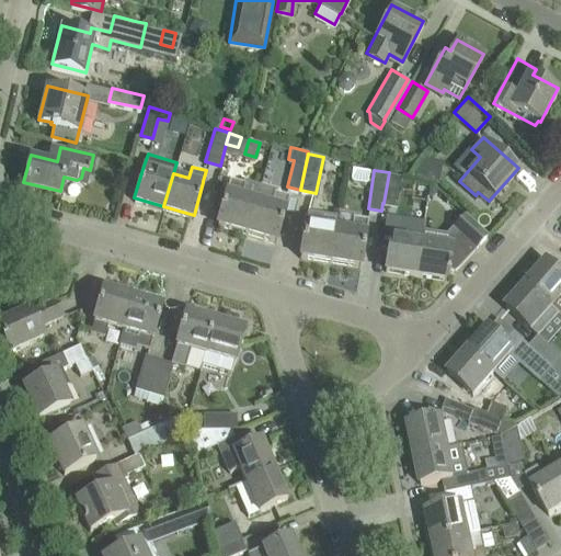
[(401,173),(389,172),(384,203),(396,205),(401,173)]
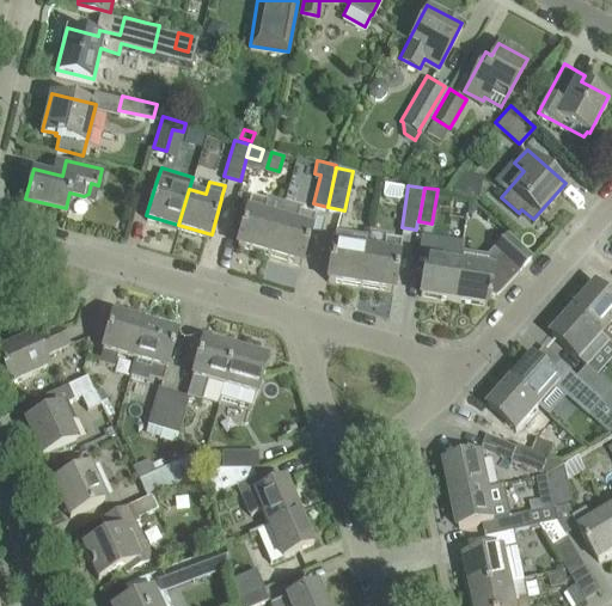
[(237,242),(269,251),(280,215),(263,210),(267,197),(251,194),(248,206),(246,206),(237,242)]
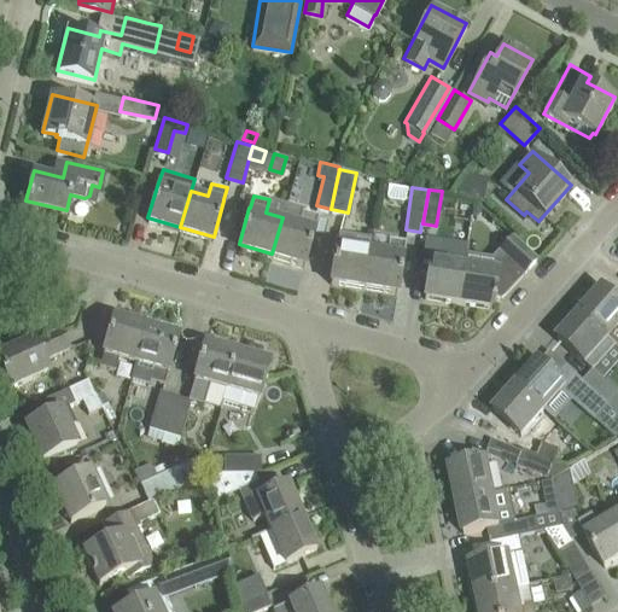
[(283,217),(272,254),(304,263),(315,226),(314,226),(318,214),(303,210),(299,222),(283,217)]
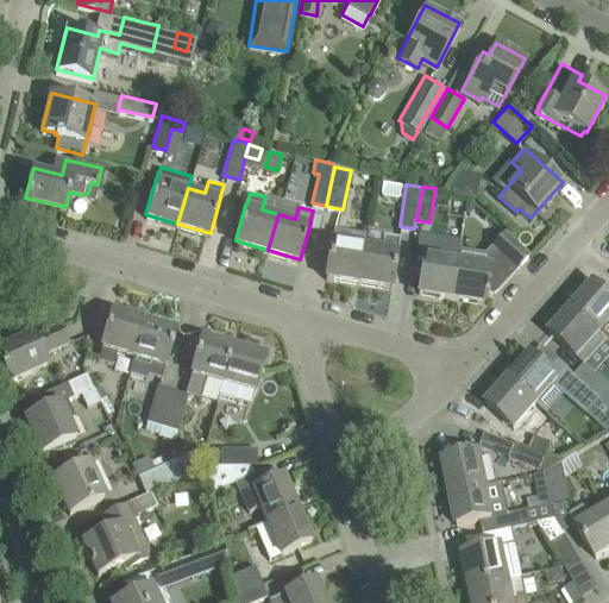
[(325,275),(358,281),(364,243),(347,240),(349,227),(334,225),(332,238),(331,238),(328,251),(325,275)]
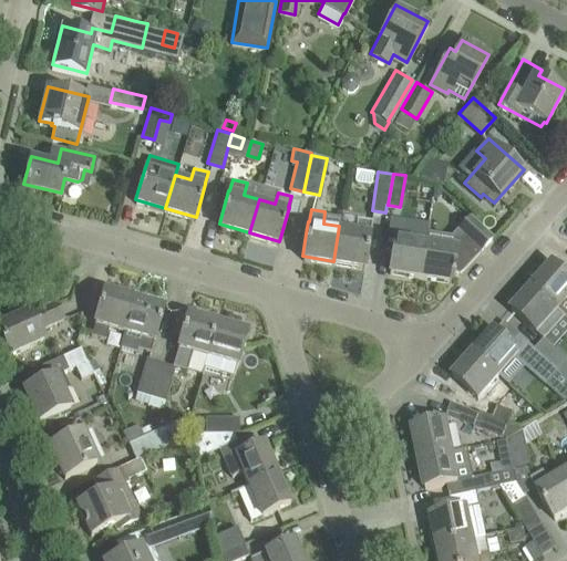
[(461,224),(483,245),(493,235),(471,214),(461,224)]
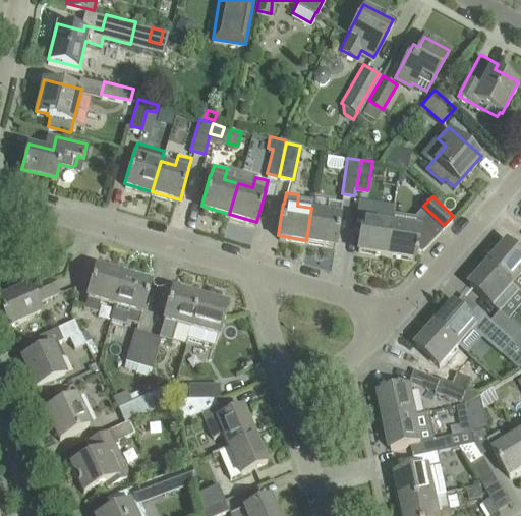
[(361,219),(356,247),(385,252),(390,222),(393,202),(392,202),(392,205),(358,199),(359,197),(358,197),(354,218),(361,219)]
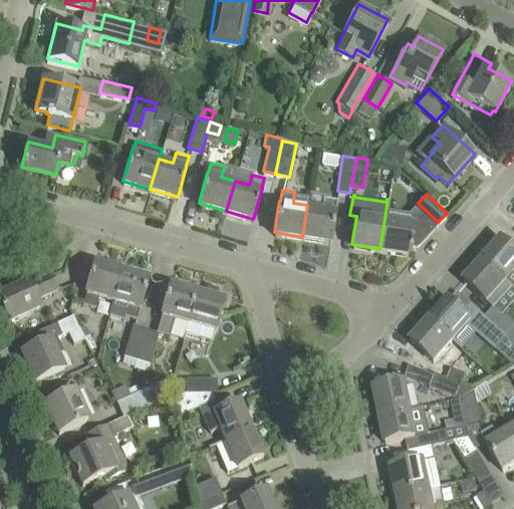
[(307,205),(302,237),(330,241),(333,221),(337,199),(322,197),(321,207),(307,205)]
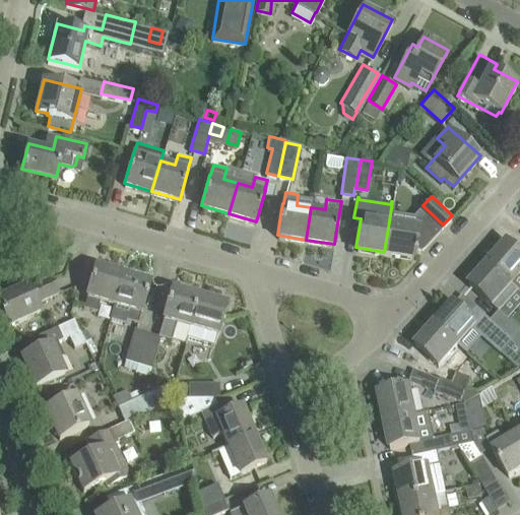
[(389,221),(384,252),(412,256),(413,250),(415,250),(416,247),(421,248),(441,228),(425,212),(412,226),(389,221)]
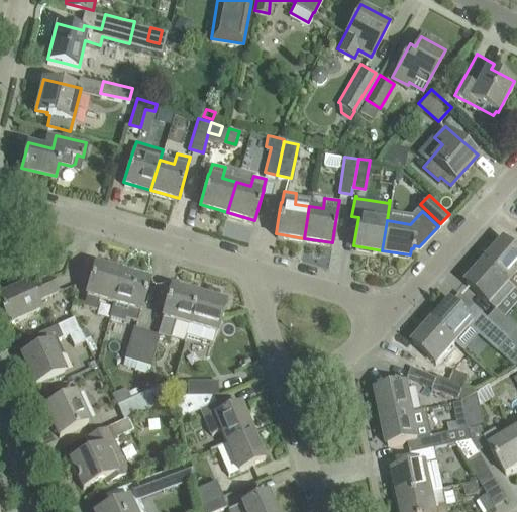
[(516,249),(504,238),(485,260),(513,285),(516,288),(516,249)]
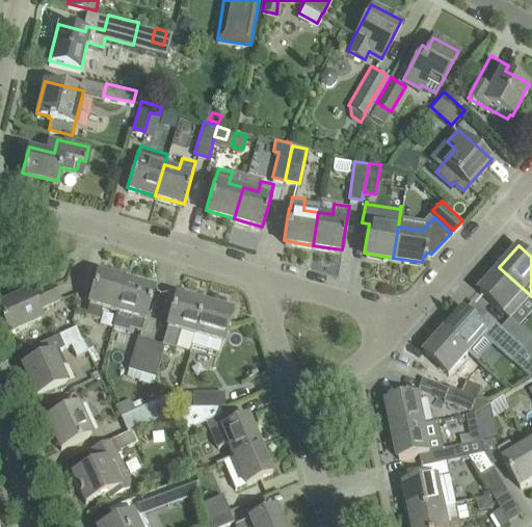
[(528,293),(499,267),(480,289),(510,315),(528,293)]
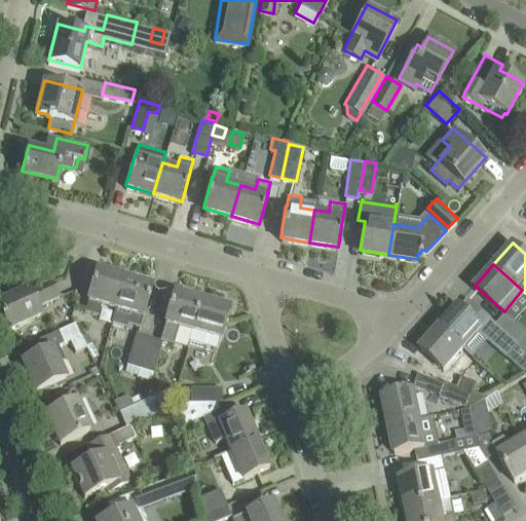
[(102,302),(116,306),(124,274),(97,266),(90,287),(87,298),(89,298),(85,308),(99,312),(102,302)]
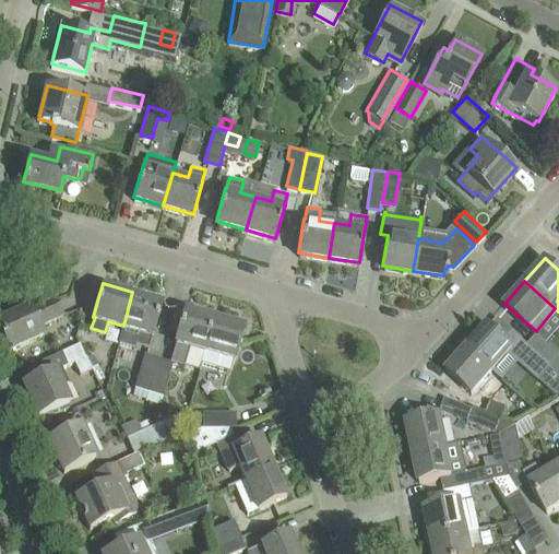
[(132,292),(123,326),(119,340),(135,345),(137,341),(149,345),(152,333),(152,334),(162,301),(132,292)]
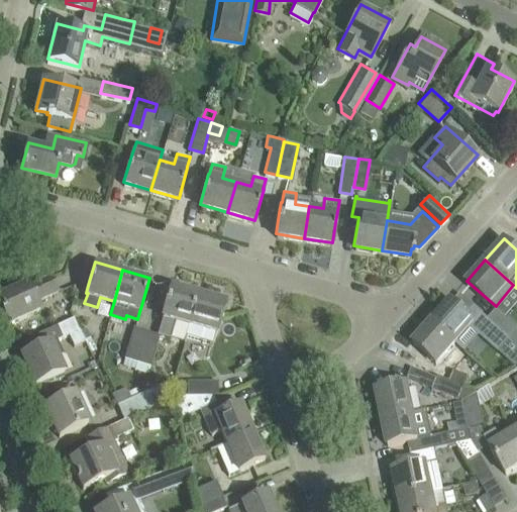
[(40,307),(36,298),(58,289),(50,273),(28,283),(28,282),(0,294),(0,305),(7,322),(40,307)]
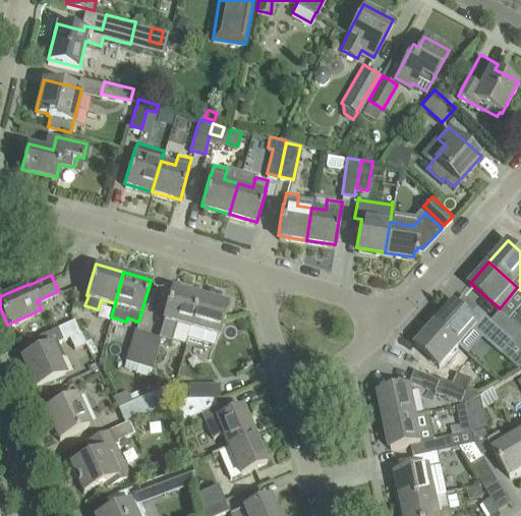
[(190,326),(199,294),(172,286),(164,316),(159,335),(161,335),(171,338),(176,321),(189,325),(190,326)]
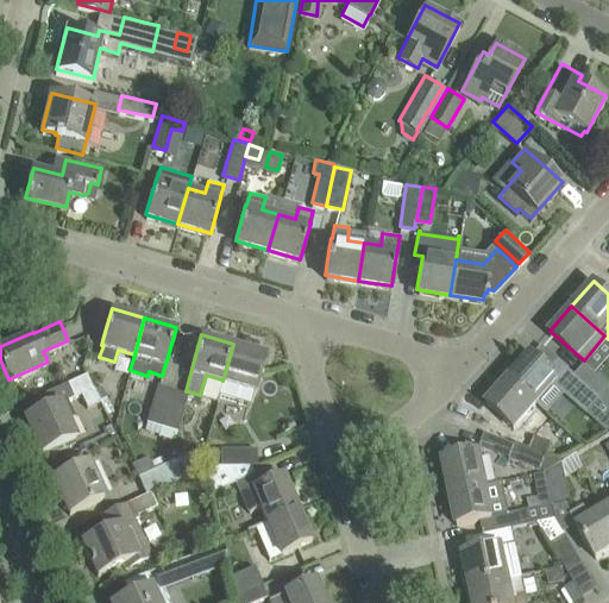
[(221,379),(218,391),(236,397),(251,401),(265,353),(233,344),(223,381),(221,379)]
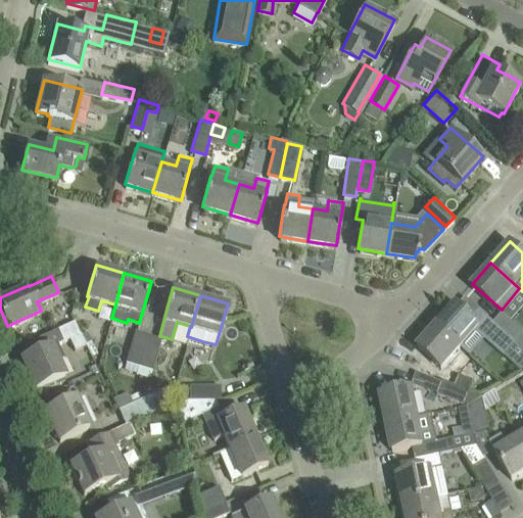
[(522,358),(522,344),(493,319),(492,319),(480,308),(472,317),(456,302),(436,324),(460,344),(474,328),(483,328),(505,347),(506,346),(521,360),(522,358)]
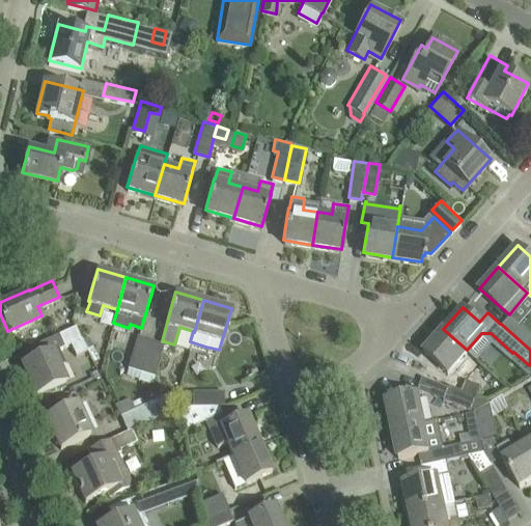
[(530,333),(519,323),(508,314),(501,324),(530,350),(530,333)]
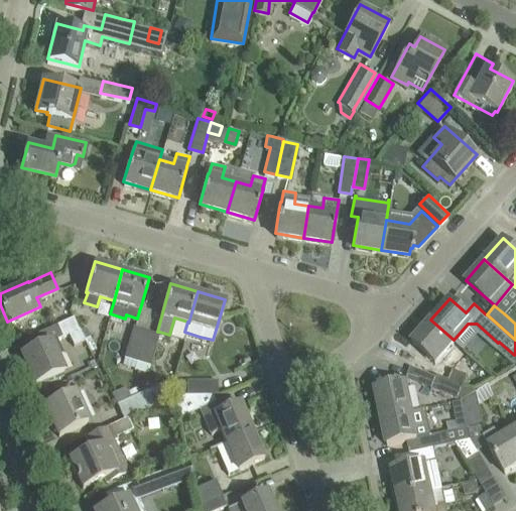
[(55,323),(60,335),(69,332),(74,343),(85,338),(79,327),(78,327),(73,315),(55,323)]
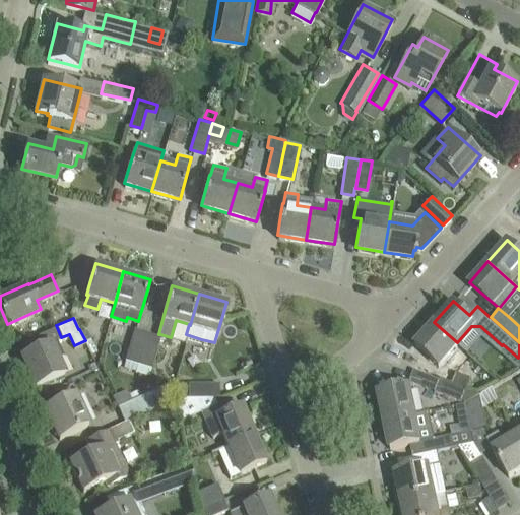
[(457,342),(434,322),(415,342),(439,363),(457,342)]
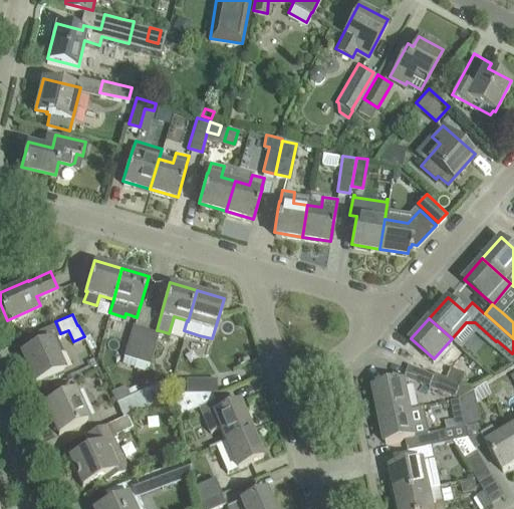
[(123,354),(137,357),(146,327),(133,323),(123,354)]
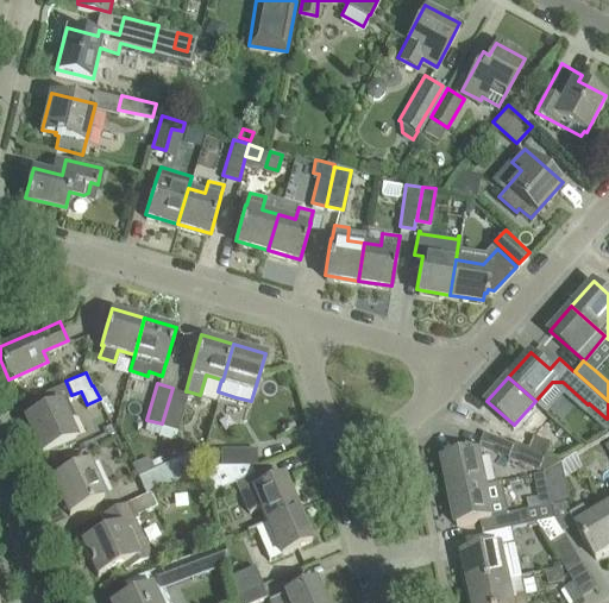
[(173,388),(162,424),(177,428),(188,391),(186,391),(173,388)]
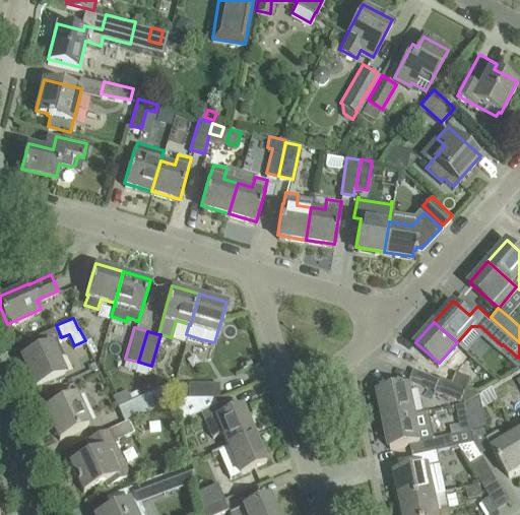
[(41,346),(21,356),(36,385),(64,372),(58,357),(65,353),(58,338),(41,346)]
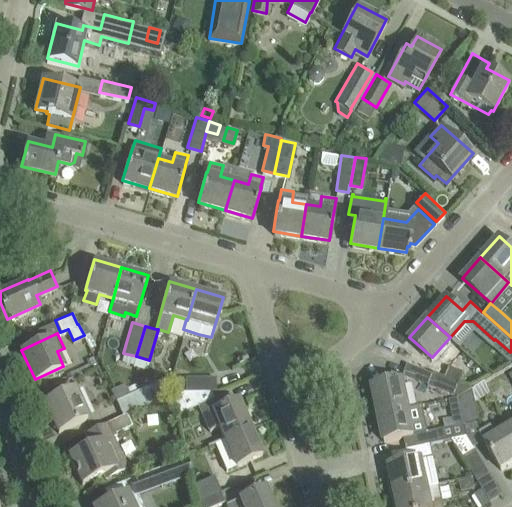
[(438,359),(433,371),(459,380),(463,369),(438,359)]
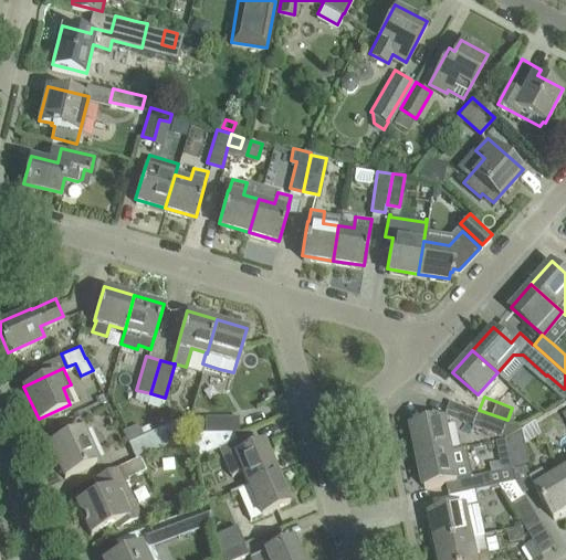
[(507,420),(479,410),(450,399),(444,412),(502,434),(507,420)]
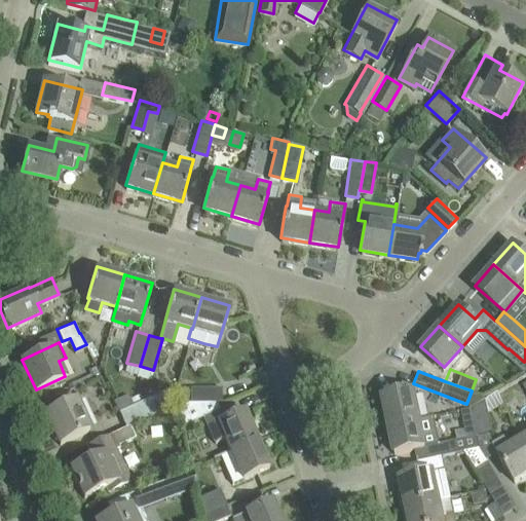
[(382,395),(388,422),(418,416),(413,388),(403,391),(401,384),(382,388),(384,395),(382,395)]
